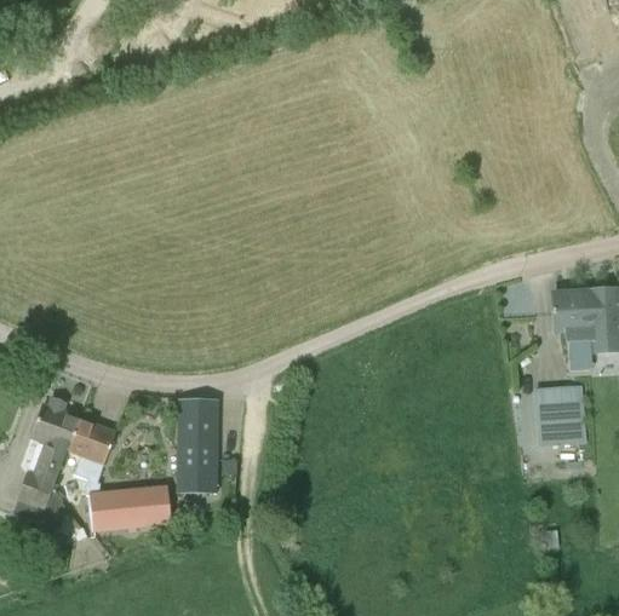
[(618,310),(617,288),(589,289),(589,291),(551,293),(554,328),(565,328),(566,341),(592,340),(592,352),(618,350),(618,310)]
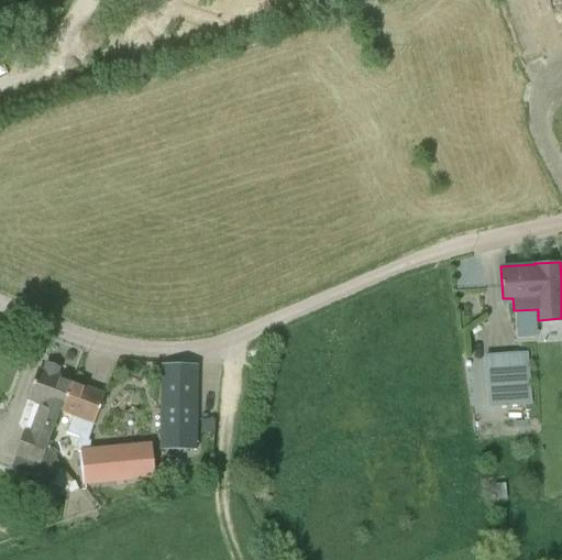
[(503,354),(503,351),(485,353),(489,402),(507,399),(506,398),(503,354)]
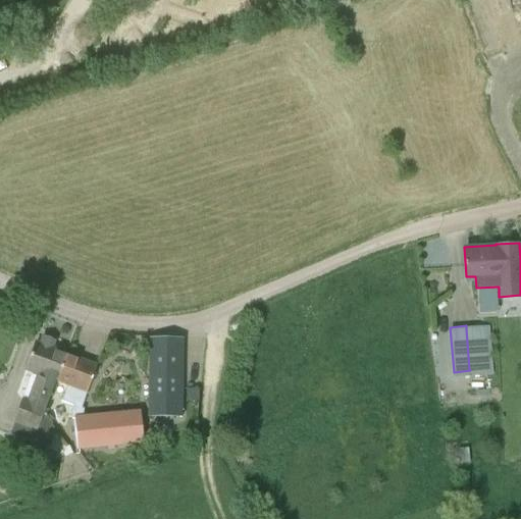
[(469,369),(492,368),(490,348),(488,348),(486,326),(466,328),(469,369)]
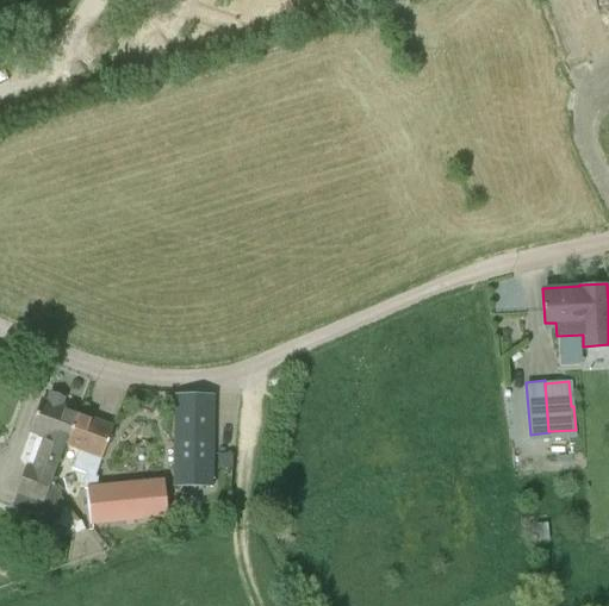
[(61,492),(51,479),(66,443),(78,411),(62,405),(66,395),(51,391),(48,400),(42,398),(30,430),(44,435),(33,464),(28,462),(17,489),(12,505),(58,522),(63,506),(56,504),(61,492)]
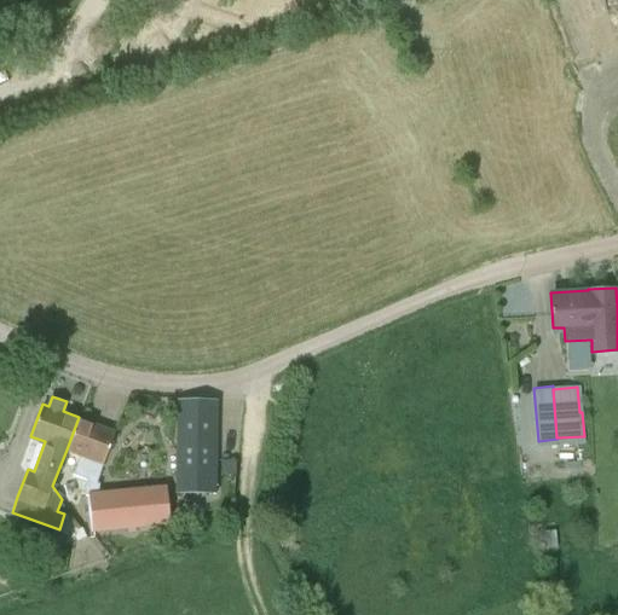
[(178,415),(177,488),(217,488),(218,415),(178,415)]
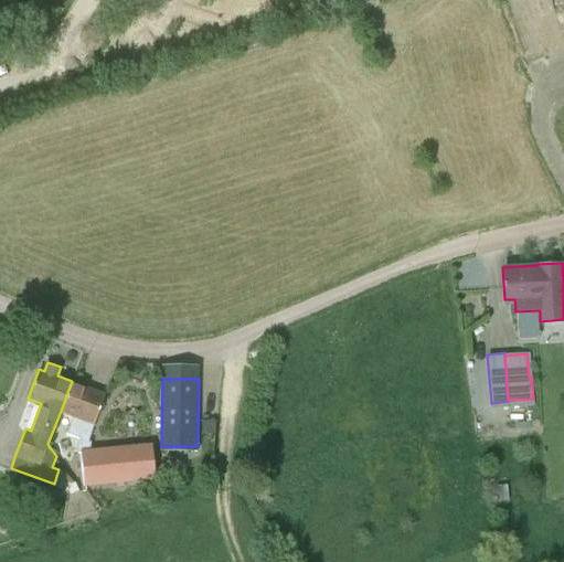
[(106,393),(72,381),(61,411),(73,415),(67,432),(80,436),(75,448),(80,449),(89,448),(92,439),(88,438),(106,393)]
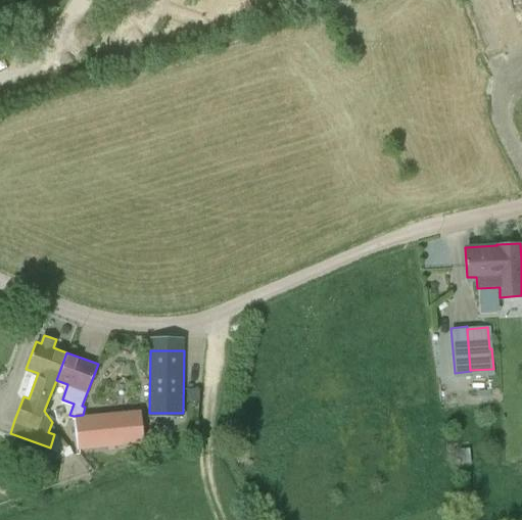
[(188,387),(188,399),(200,399),(200,387),(188,387)]
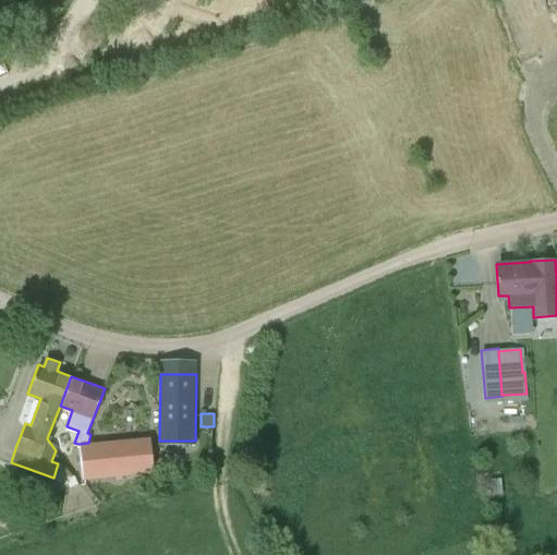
[(79,444),(82,478),(150,471),(148,437),(88,443),(79,444)]
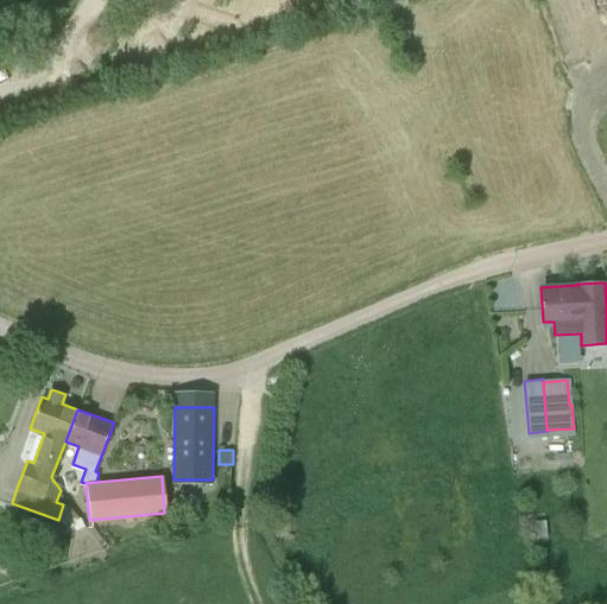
[(86,526),(81,515),(77,517),(75,527),(76,529),(86,526)]
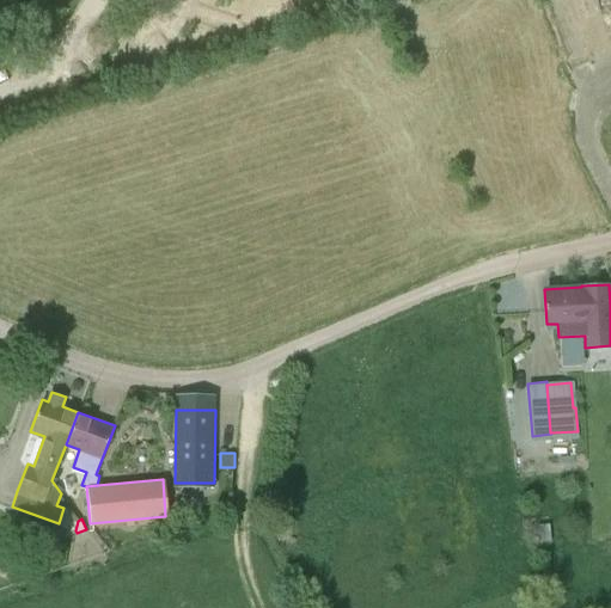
[(13,554),(7,570),(22,576),(28,559),(13,554)]
